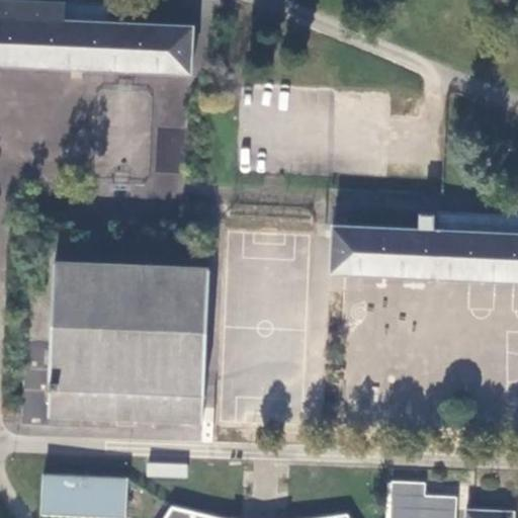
[(0,0),(0,64),(191,73),(193,24),(190,24),(190,26),(108,21),(109,5),(0,0)]
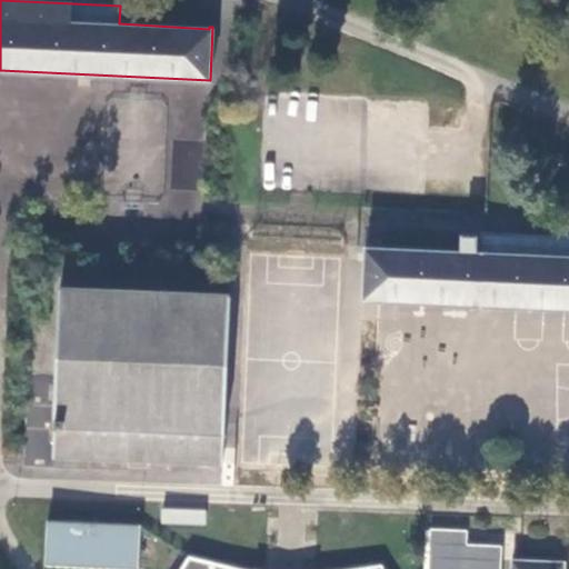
[(362,299),(568,309),(568,238),(483,235),(483,253),(368,248),(368,247),(365,246),(362,299)]
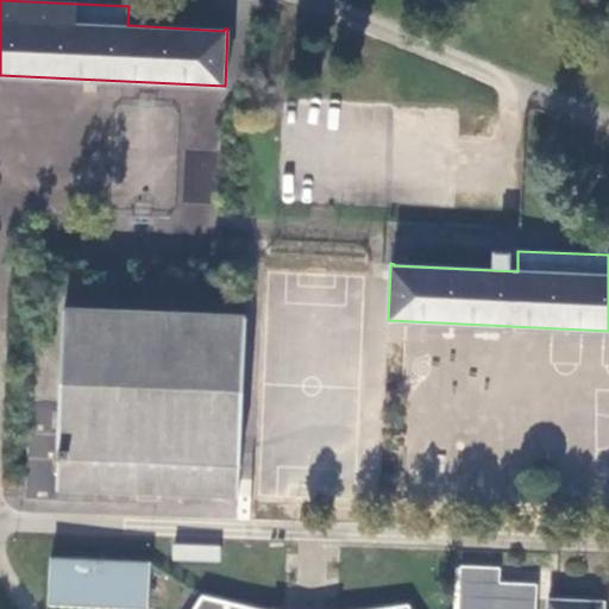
[(56,488),(238,497),(246,316),(63,308),(56,488)]
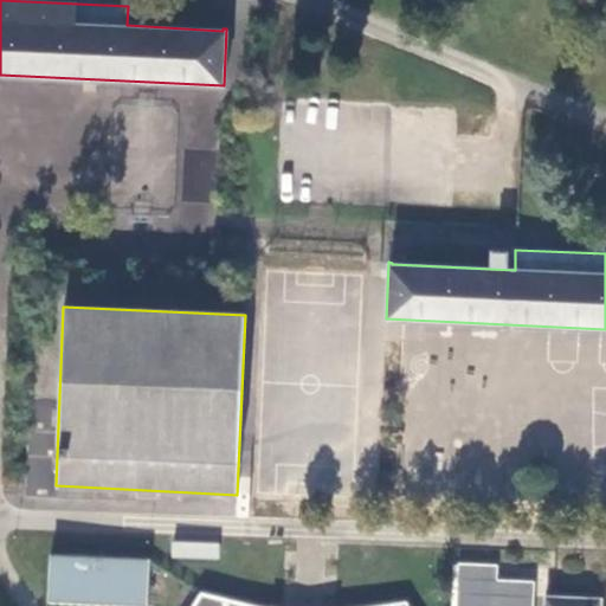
[(171,541),(171,558),(219,559),(219,542),(171,541)]
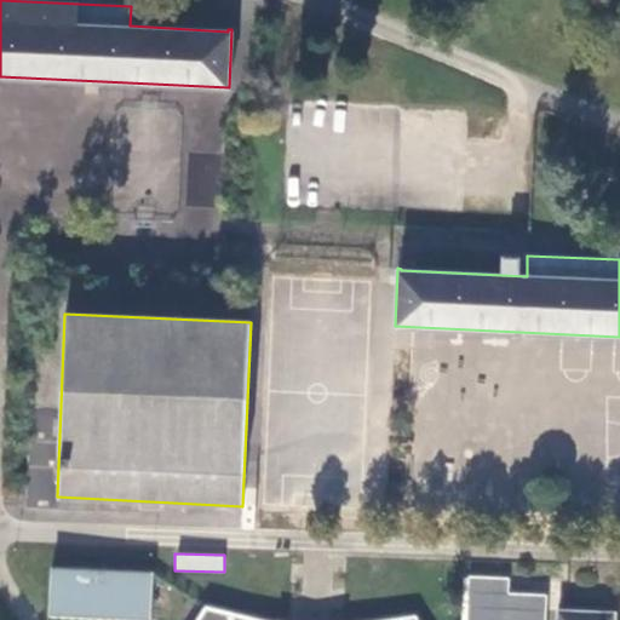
[(51,568),(49,615),(149,619),(151,573),(51,568)]
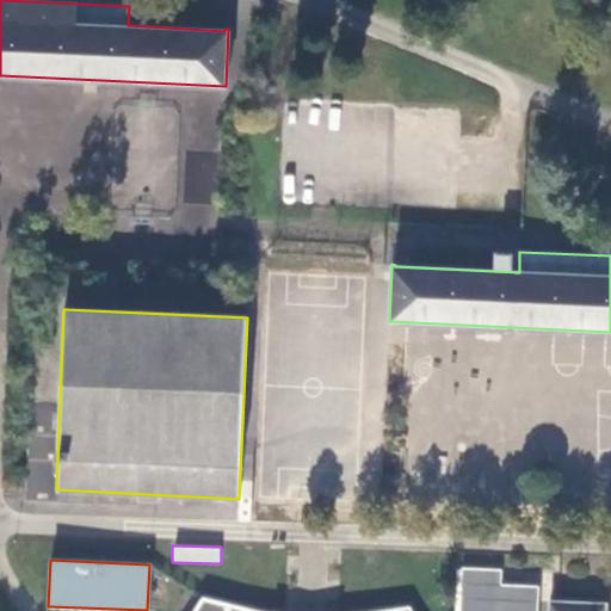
[(541,569),(503,568),(501,584),(539,585),(541,569)]
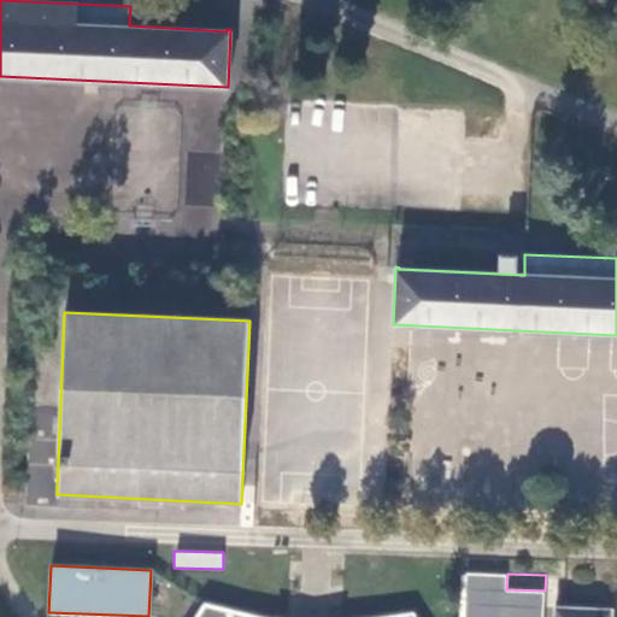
[(610,616),(611,611),(556,609),(554,616),(413,616),(412,612),(382,616),(259,616),(205,604),(195,616),(610,616)]
